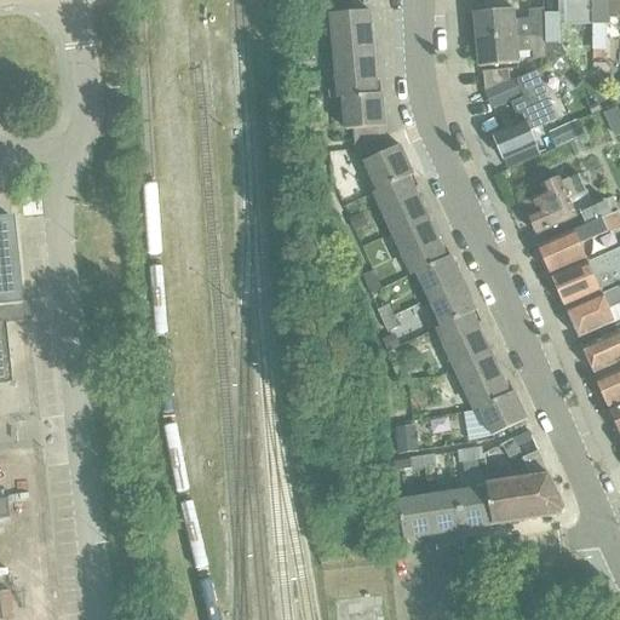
[(558,0),(560,13),(560,24),(591,24),(591,0),(558,0)]
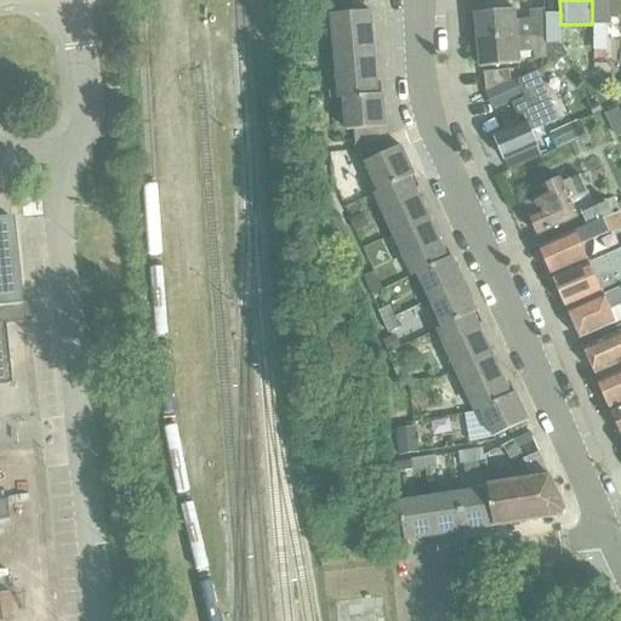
[(620,0),(592,0),(592,24),(593,50),(605,50),(604,24),(611,24),(611,17),(620,17),(620,0)]
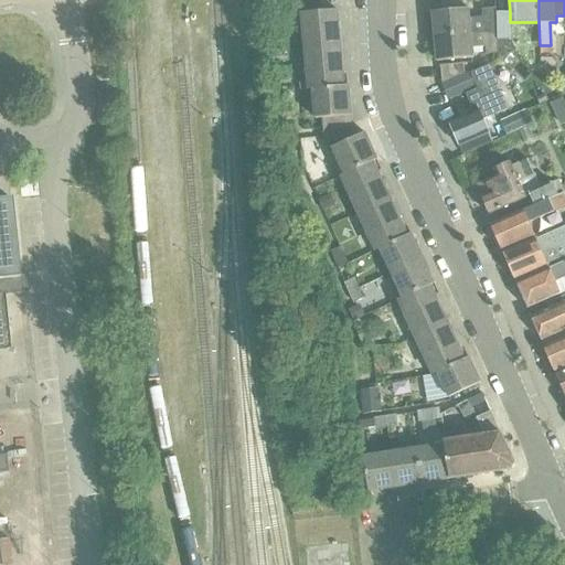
[(433,11),(434,36),(496,30),(496,13),(496,7),(480,8),(481,17),(468,18),(467,8),(433,11)]
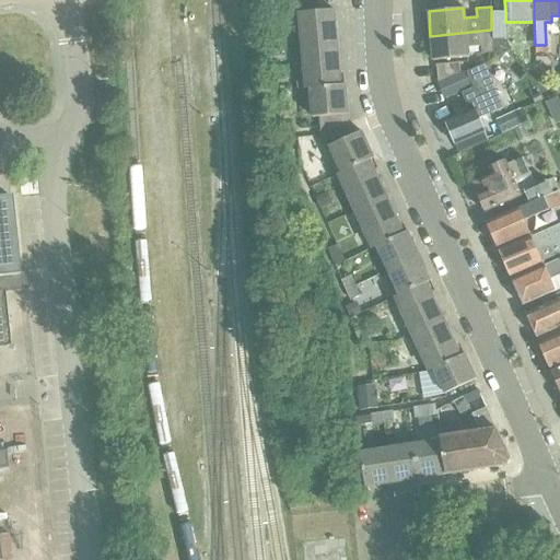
[(301,13),(303,47),(337,45),(335,10),(301,13)]
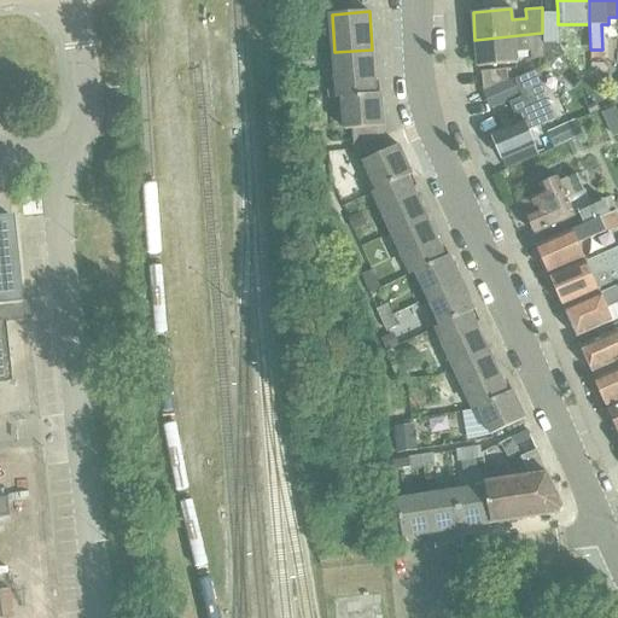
[(558,13),(542,15),(542,33),(542,45),(558,44),(558,24),(558,13)]
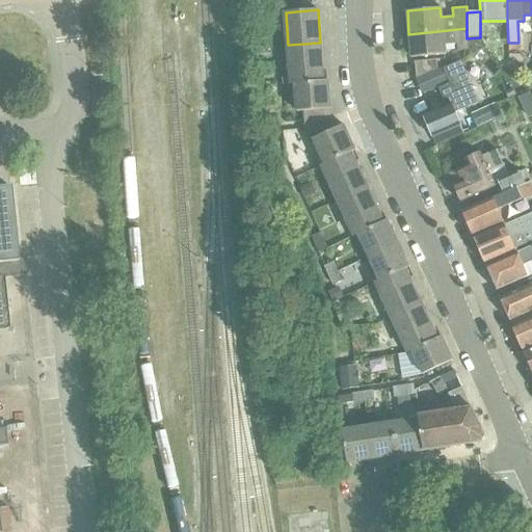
[(467,28),(408,34),(410,58),(444,55),(443,46),(455,44),(456,52),(468,50),(467,38),(467,28)]
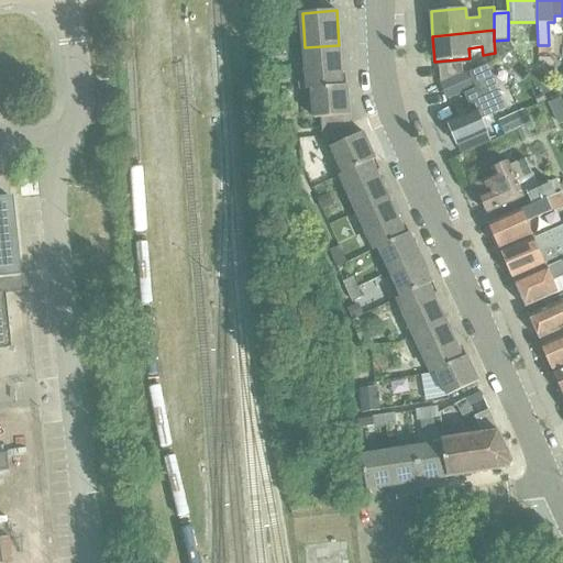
[(339,45),(305,47),(307,83),(308,89),(312,89),(315,118),(324,117),(324,128),(350,125),(349,116),(346,85),(342,85),(339,45)]
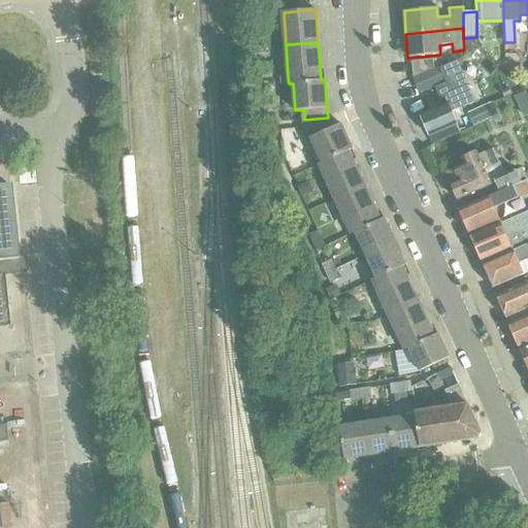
[(413,77),(433,68),(432,60),(410,62),(411,77),(413,77)]
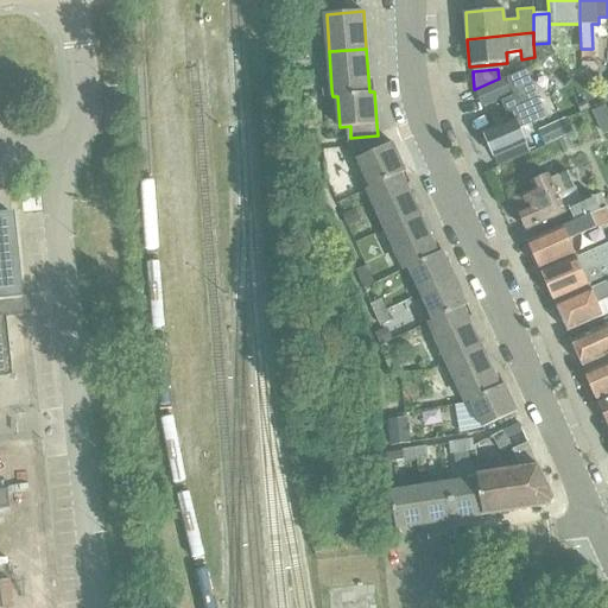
[(513,119),(482,132),(494,157),(499,168),(530,153),(525,144),(519,130),(548,118),(526,70),(507,78),(514,95),(502,101),(508,118),(512,115),(513,119)]
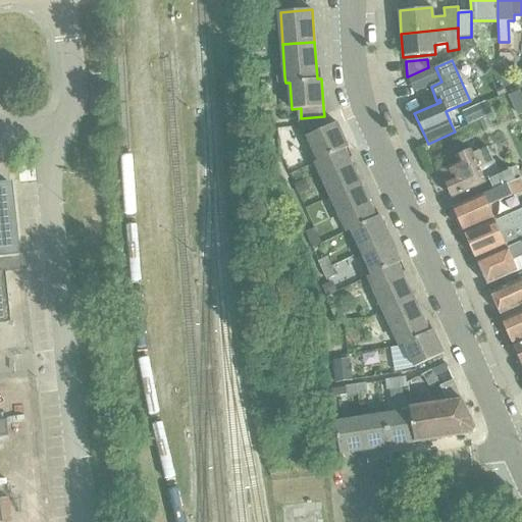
[(408,76),(408,77),(415,92),(437,82),(431,67),(428,68),(428,67),(408,76)]
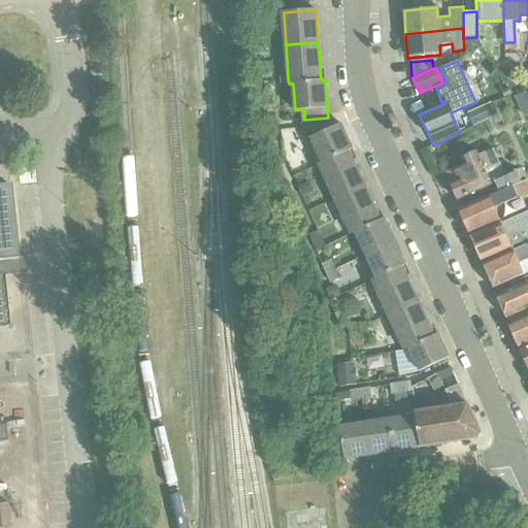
[(468,112),(473,125),(495,116),(490,103),(468,112)]
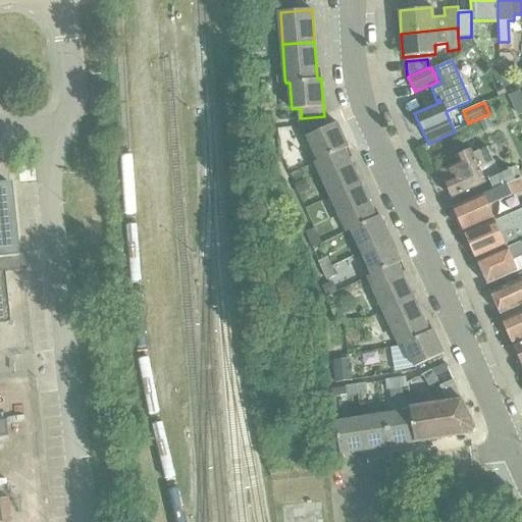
[(313,162),(329,198),(360,184),(344,149),(348,147),(336,122),(319,131),(315,121),(310,124),(299,129),(303,138),(307,136),(318,160),(313,162)]
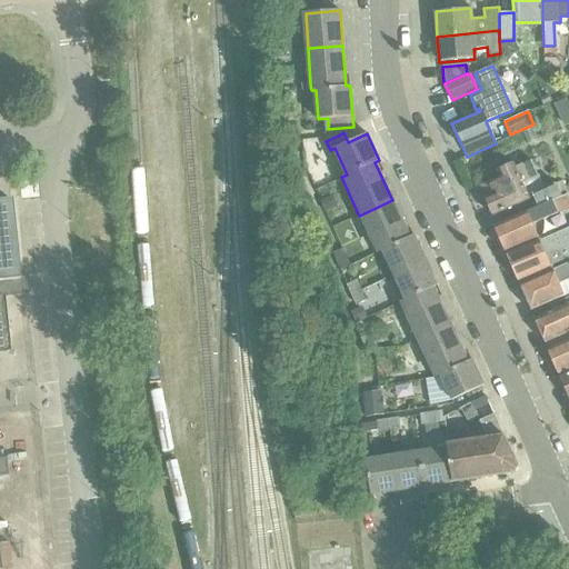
[(521,182),(537,177),(530,161),(515,168),(512,163),(497,171),(498,177),(487,181),(491,195),(485,197),(486,201),(483,203),(488,213),(491,212),(492,217),(529,200),(521,182)]
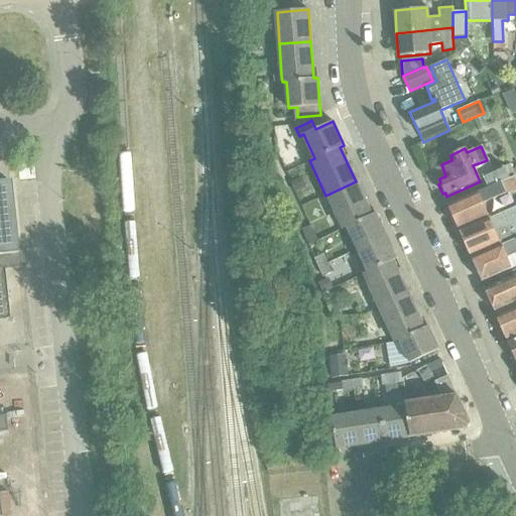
[(482,176),(487,188),(508,179),(503,167),(482,176)]
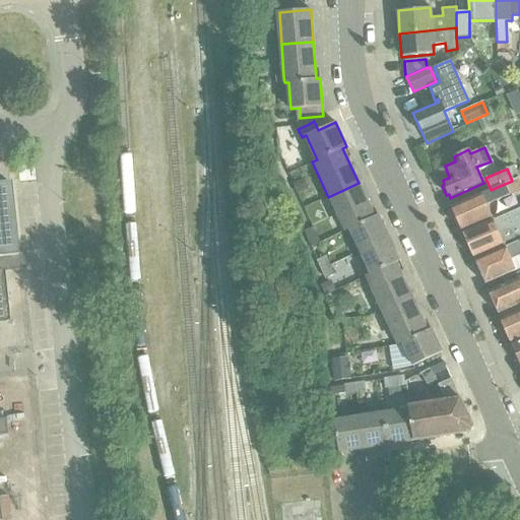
[(491,190),(452,207),(461,229),(491,216),(486,206),(519,191),(519,179),(519,178),(518,178),(512,181),(491,190)]
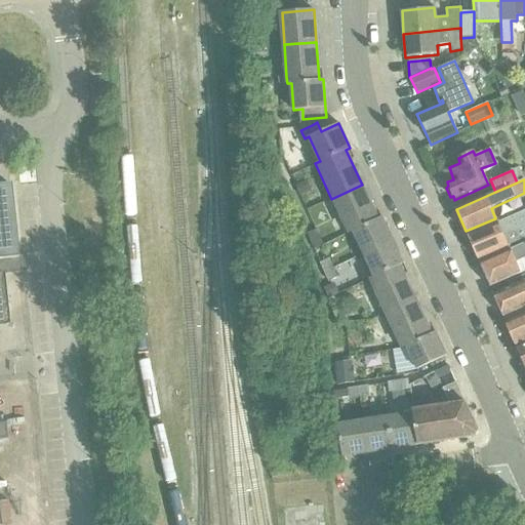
[(0,185),(0,326),(7,325),(2,275),(26,272),(24,255),(16,256),(8,185),(0,185)]
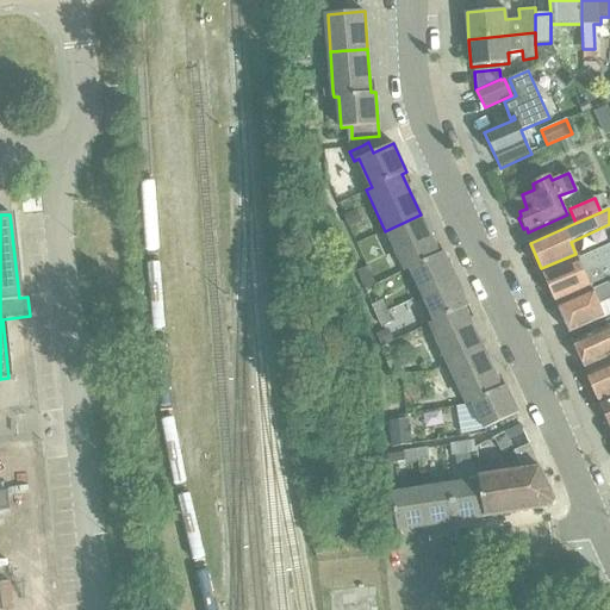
[(409,268),(422,294),(456,279),(443,250),(439,253),(421,215),(385,231),(404,271),(409,268)]
